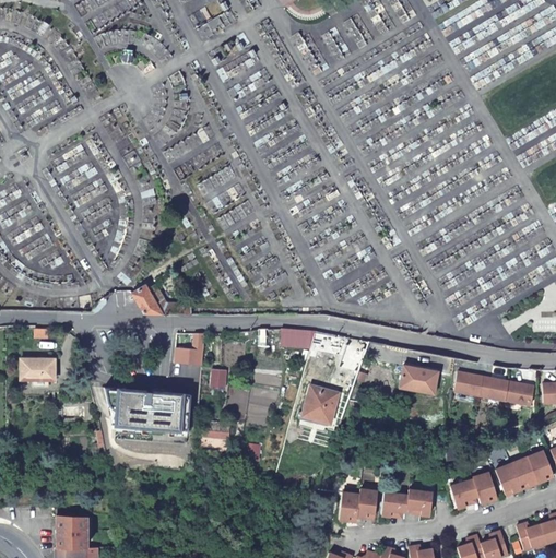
[(151,286),(167,313),(194,313),(196,301),(170,301),(158,282),(151,286)]
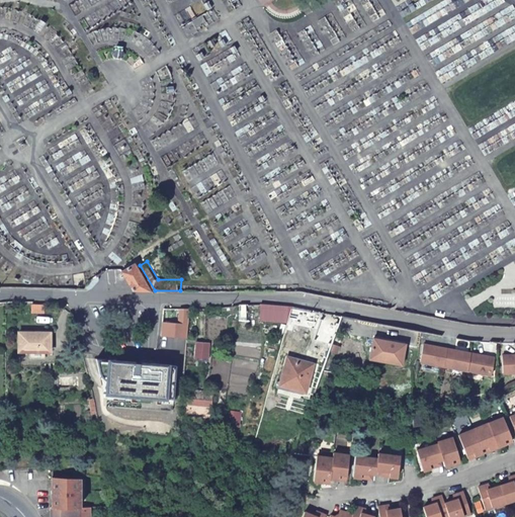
[(136,289),(155,290),(140,265),(138,262),(124,271),(136,289)]
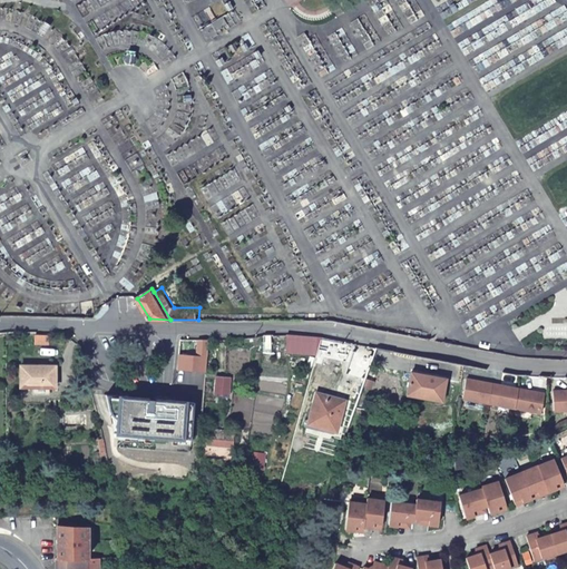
[(291,336),(287,335),(285,353),(314,357),(319,341),(291,336)]
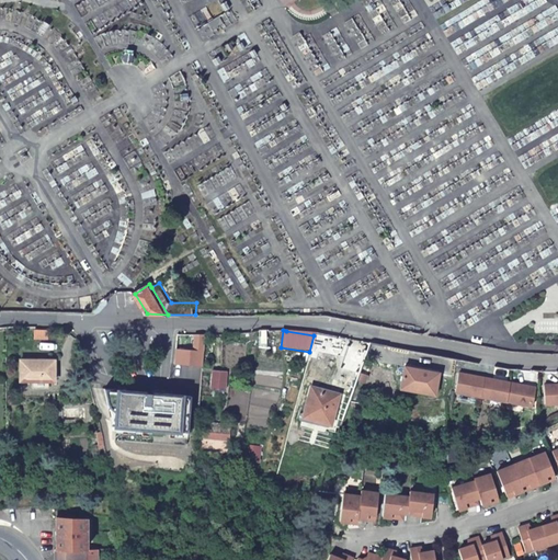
[(207,351),(179,347),(178,364),(205,366),(207,351)]
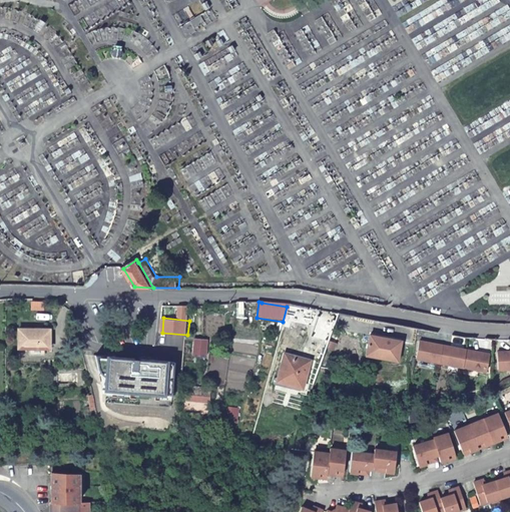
[(52,329),(21,328),(20,348),(32,348),(32,346),(51,347),(52,329)]
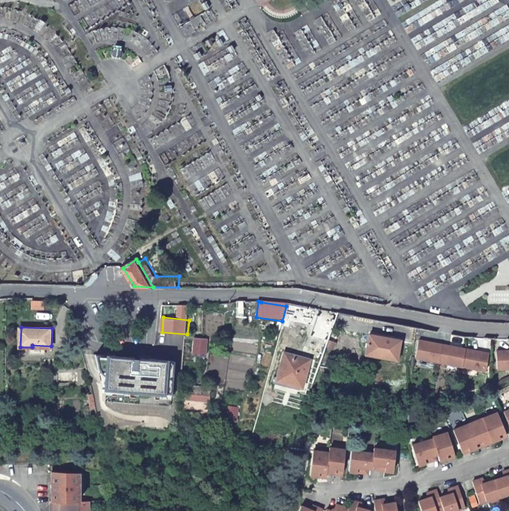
[(368,333),(366,347),(373,348),(372,355),(396,360),(401,339),(368,333)]
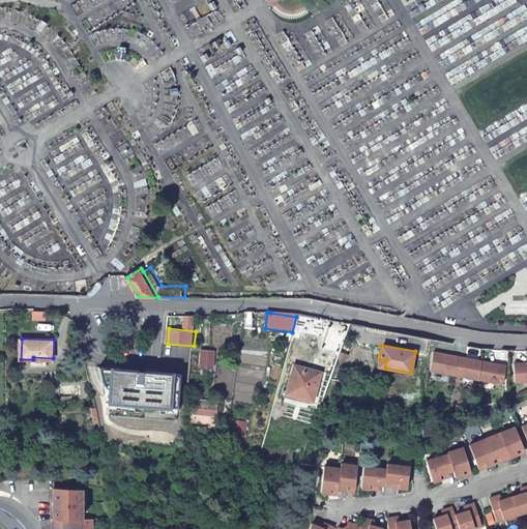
[(203,349),(202,368),(214,368),(215,350),(203,349)]
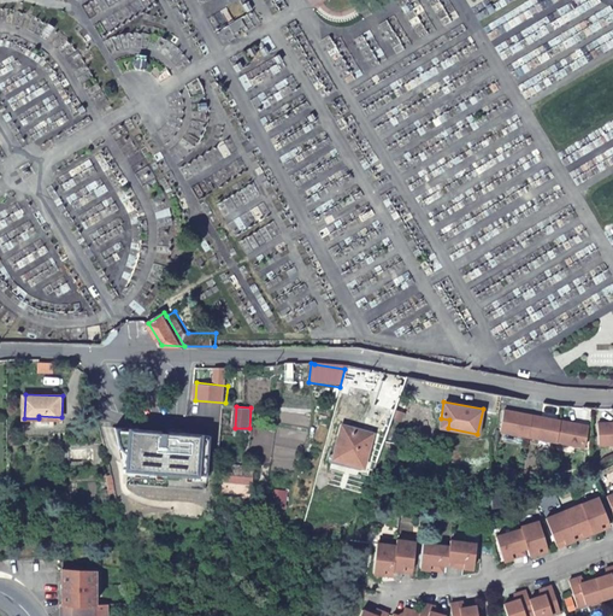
[(589,424),(502,408),(497,429),(584,445),(589,424)]
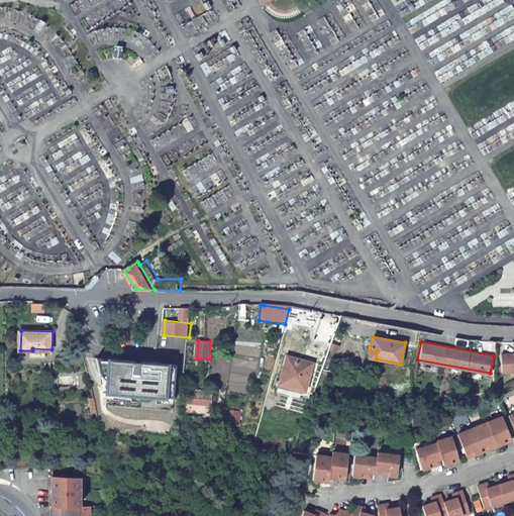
[(330,342),(328,349),(334,351),(337,344),(330,342)]
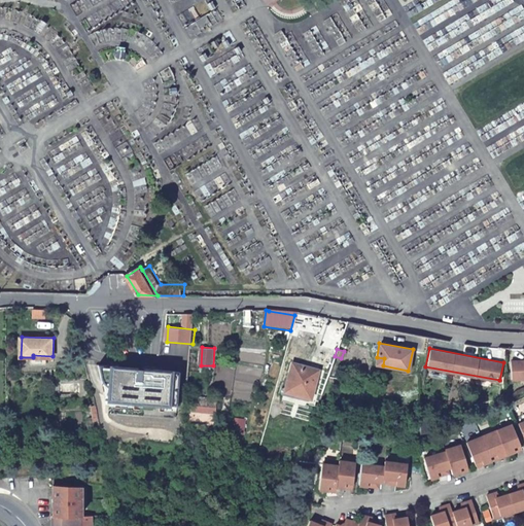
[(384,358),(377,357),(375,364),(383,365),(384,358)]
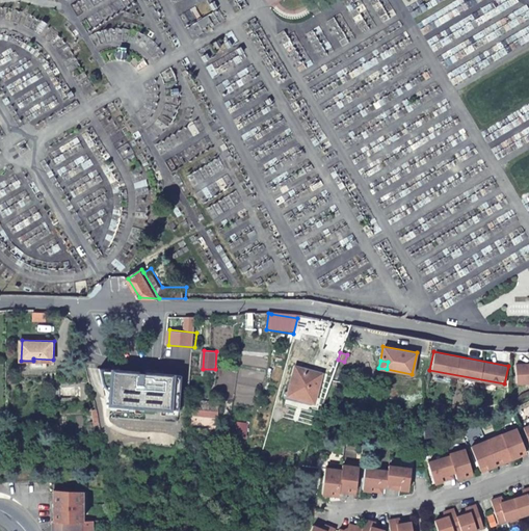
[(528,362),(516,363),(517,381),(528,380),(528,362)]
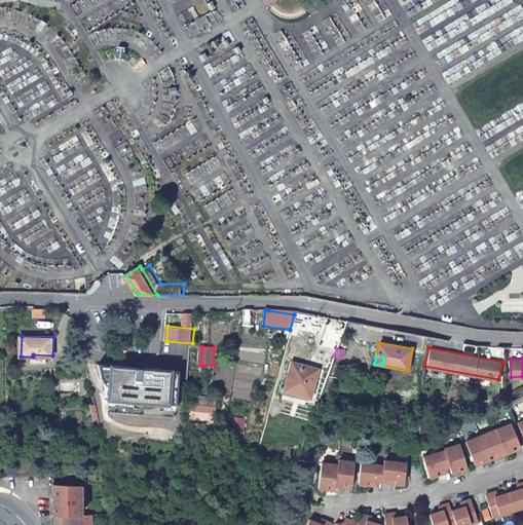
[(177,418),(182,371),(101,364),(103,376),(104,379),(106,381),(107,383),(110,384),(112,385),(110,412),(177,418)]
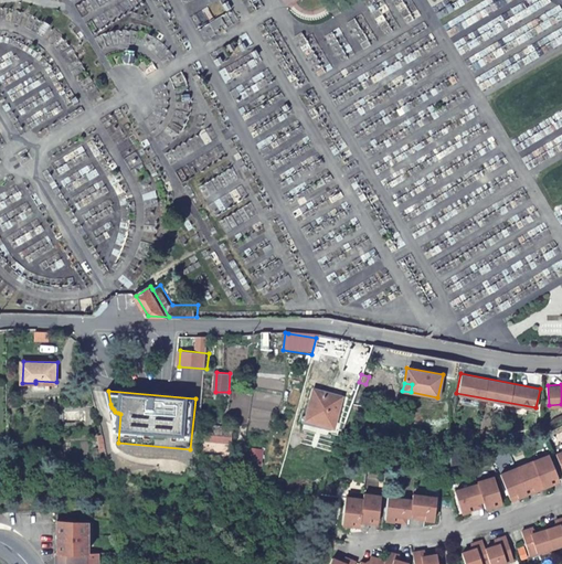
[(339,402),(311,394),(303,424),(330,432),(339,402)]
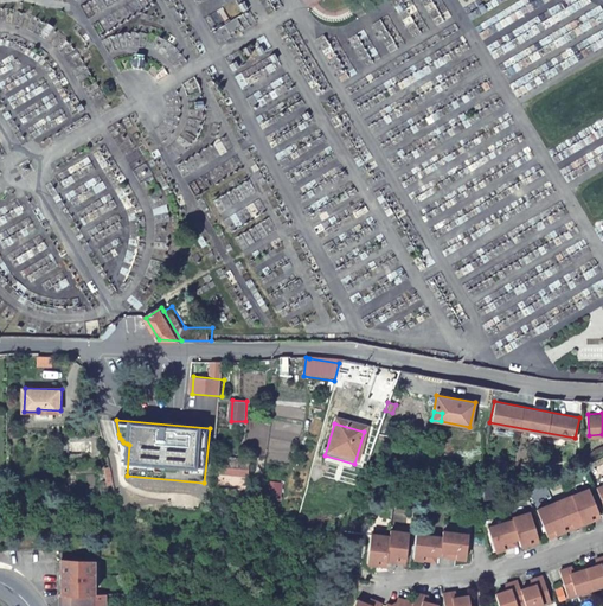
[(217,458),(216,465),(222,466),(220,489),(251,489),(252,464),(241,463),(241,458),(217,457),(217,458)]
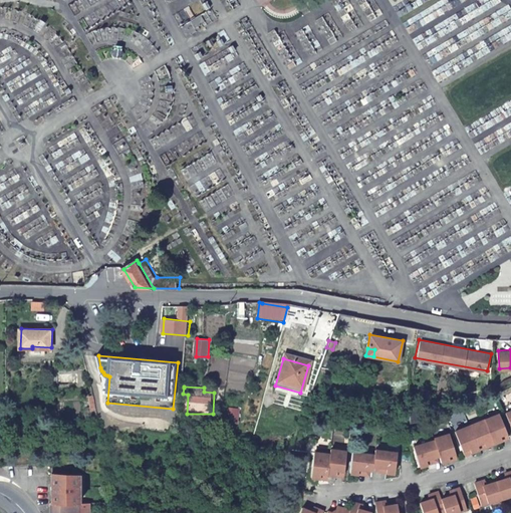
[(454,431),(459,444),(466,442),(470,452),(479,448),(475,438),(481,436),(485,446),(501,440),(497,429),(504,427),(499,414),(484,419),(454,431)]
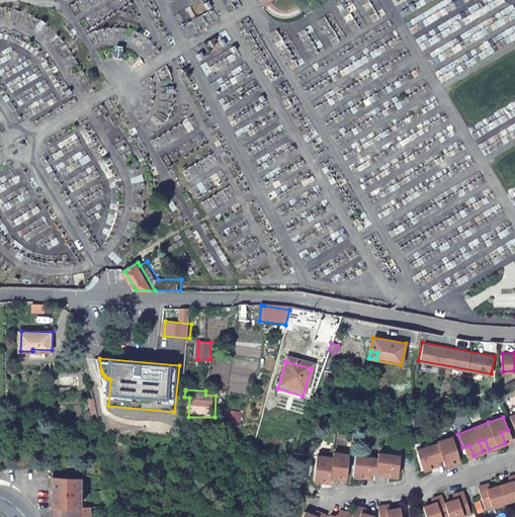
[(501,432),(505,443),(512,440),(508,430),(501,432)]
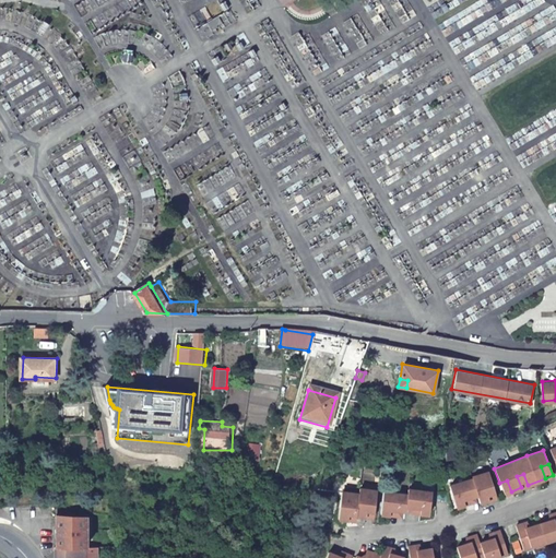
[(471,478),(448,485),(454,507),(463,505),(461,499),(473,496),(476,495),(478,502),(487,500),(484,488),(492,486),(487,472),(471,476),(471,478)]
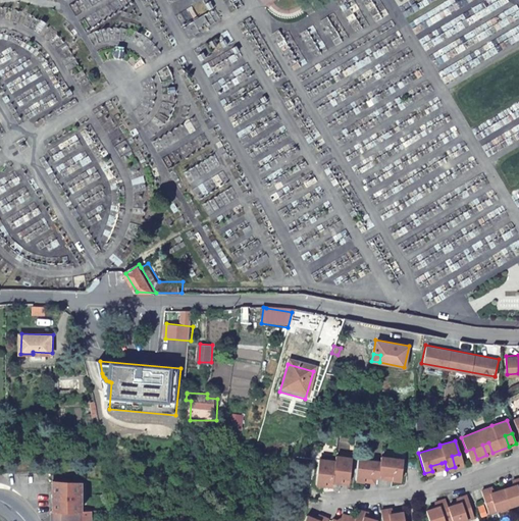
[(482,445),(486,455),(492,453),(488,443),(482,445)]
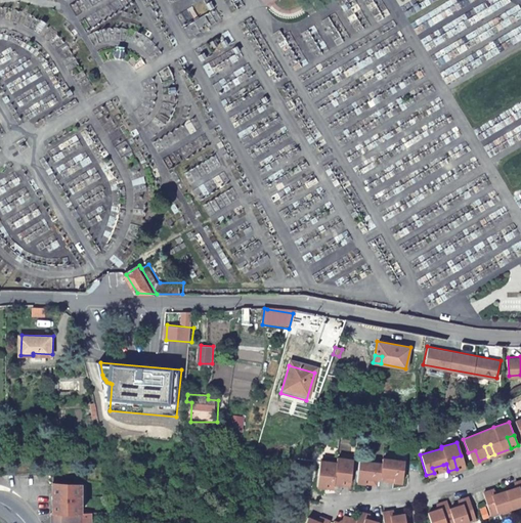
[(468,452),(472,464),(479,461),(475,450),(468,452)]
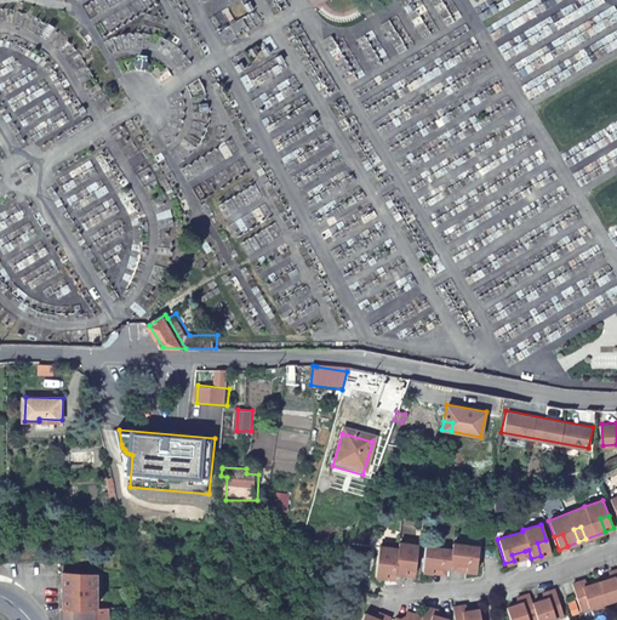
[(537,542),(541,556),(549,553),(546,540),(537,542)]
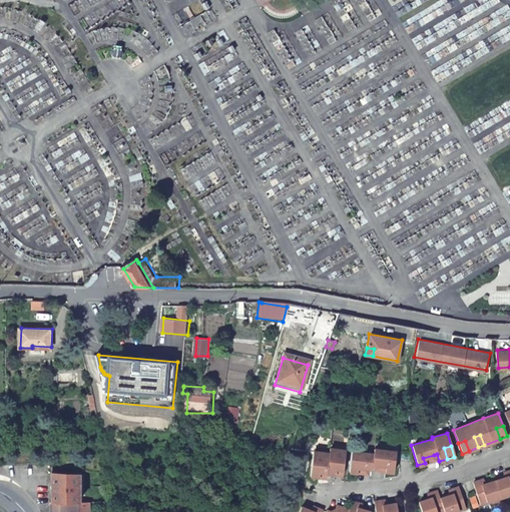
[(327,453),(310,451),(307,475),(316,477),(317,466),(325,467),(324,473),(333,474),(334,463),(341,463),(343,450),(327,447),(327,453)]
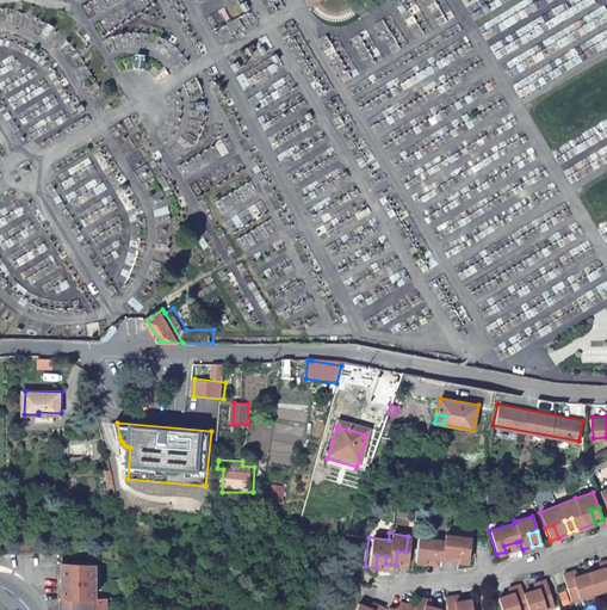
[(441,540),(415,537),(412,561),(422,562),(423,556),(435,559),(439,559),(440,553),(444,554),(457,555),(456,561),(465,562),(470,537),(443,534),(441,540)]
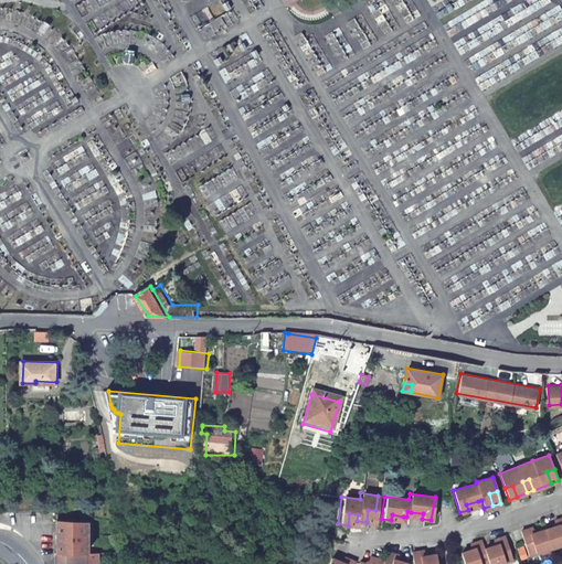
[(368,510),(367,522),(374,523),(375,510),(368,510)]
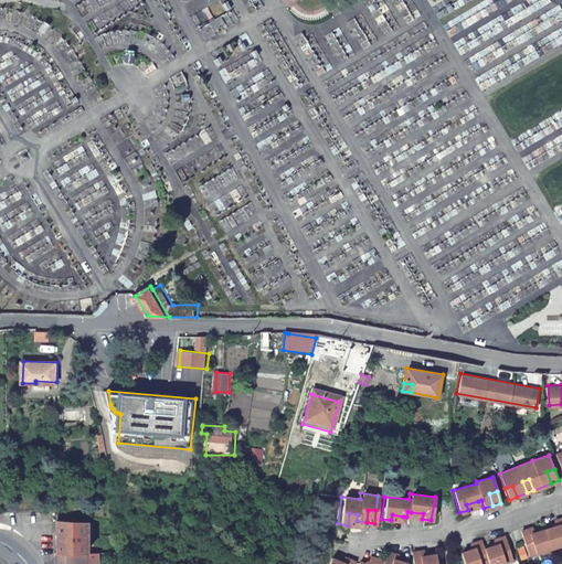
[(349,513),(348,525),(356,525),(357,521),(358,514),(349,513)]
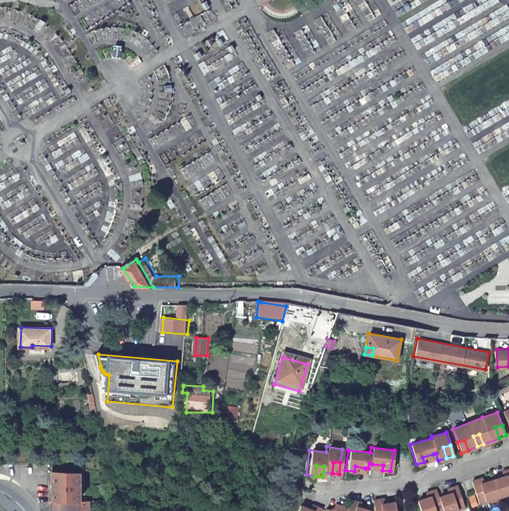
[(493,480),(483,483),(482,478),(476,480),(471,482),(478,503),(499,497),(508,493),(508,470),(507,470),(502,472),(503,477),(493,480)]
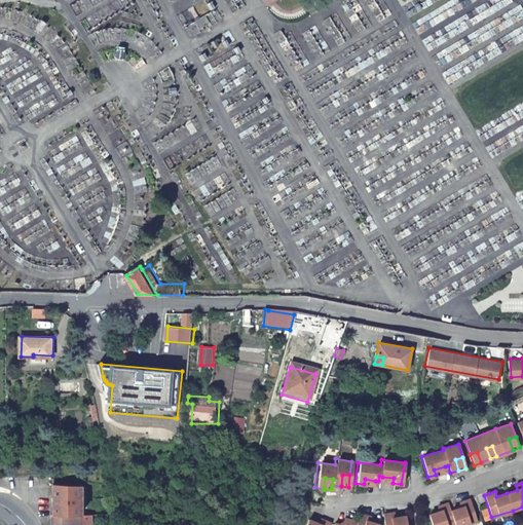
[(54,515),(78,514),(79,485),(55,485),(54,515)]
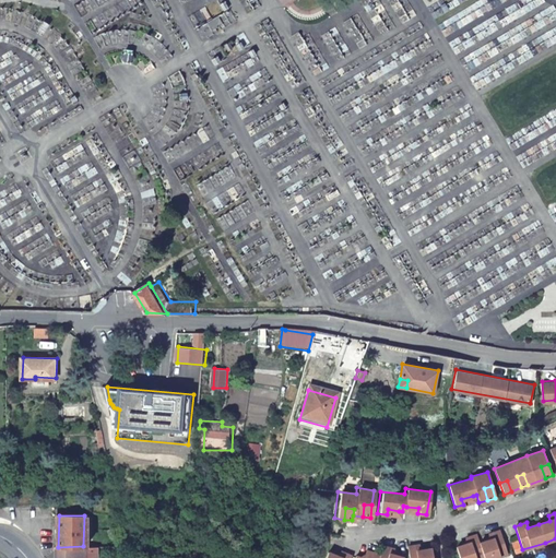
[(493,557),(506,555),(499,531),(493,533),(487,534),(488,539),(477,543),(475,535),(470,536),(464,538),(465,544),(454,547),(458,557),(493,557)]
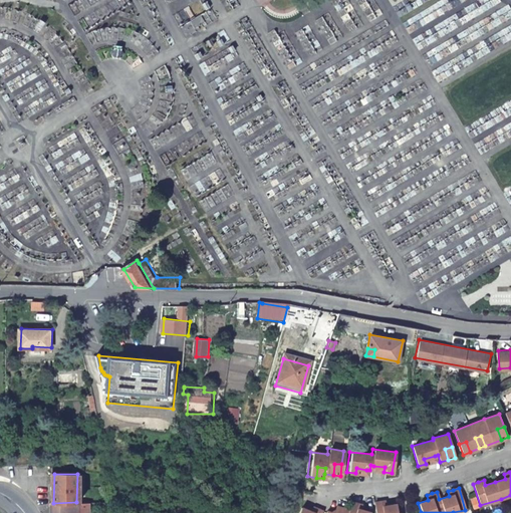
[(354,503),(349,501),(346,509),(339,507),(333,506),(331,512),(323,511),(322,512),(367,512),(368,512),(358,509),(359,505),(354,503)]
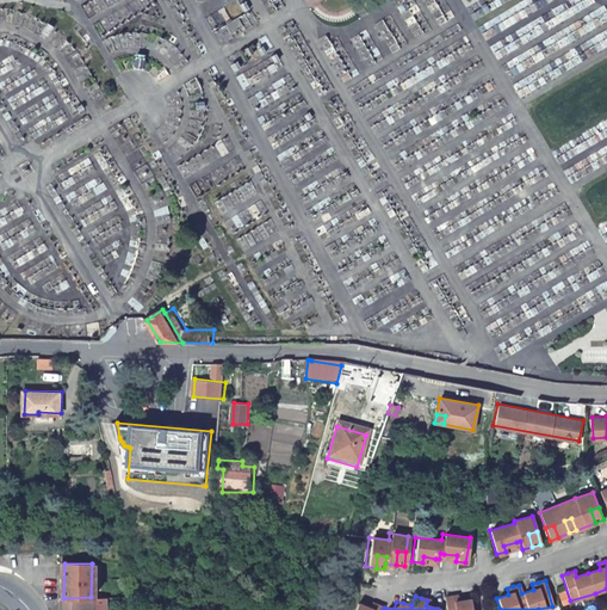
[(454,596),(443,597),(444,609),(470,609),(469,599),(456,602),(454,596)]
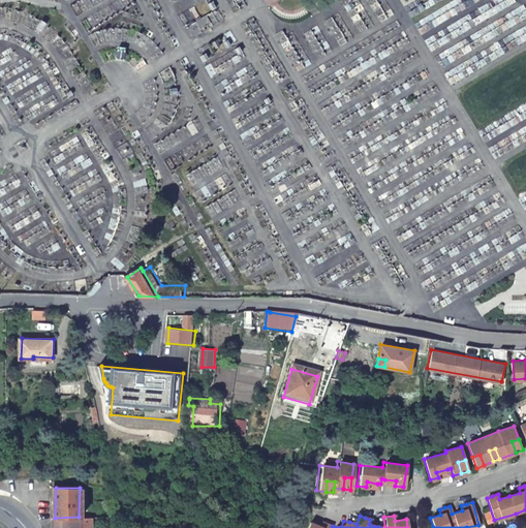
[(94,527),(94,517),(79,517),(55,518),(55,527),(71,527),(72,527),(79,527),(94,527)]
